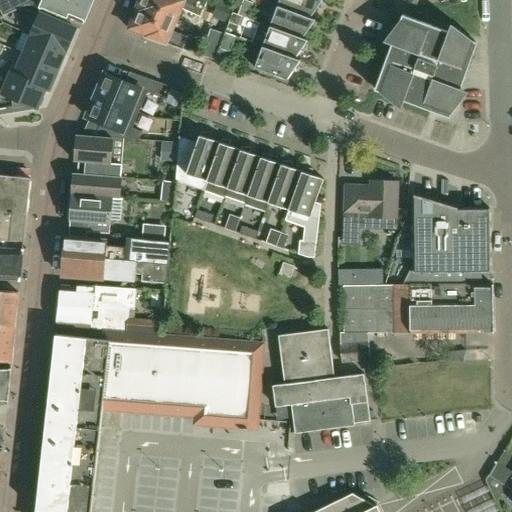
[(71,17),(83,22),(91,0),(0,0),(0,2),(6,15),(28,4),(30,5),(46,12),(69,22),(71,17)]
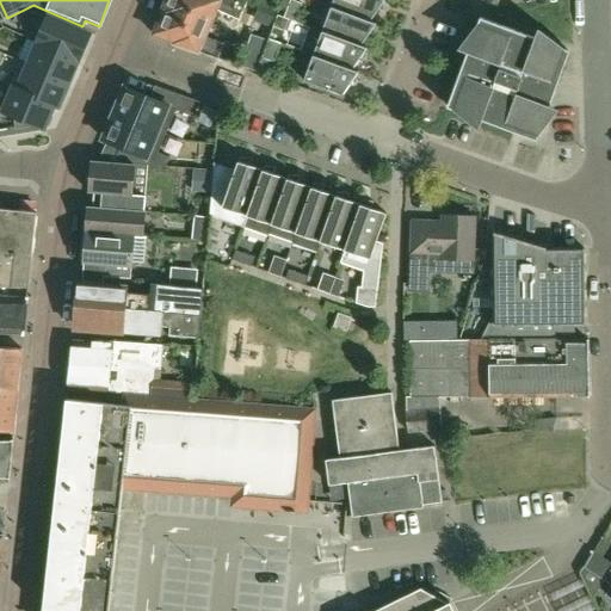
[(239,19),(246,0),(166,0),(161,13),(162,14),(156,29),(160,37),(174,42),(174,43),(218,59),(223,44),(203,37),(213,17),(215,10),(239,19)]
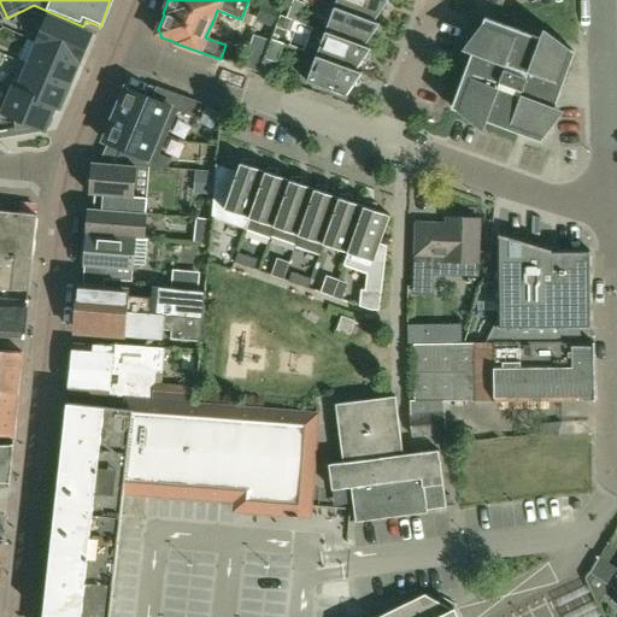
[(299,23),(306,5),(294,0),(288,18),(293,21),(299,23)]
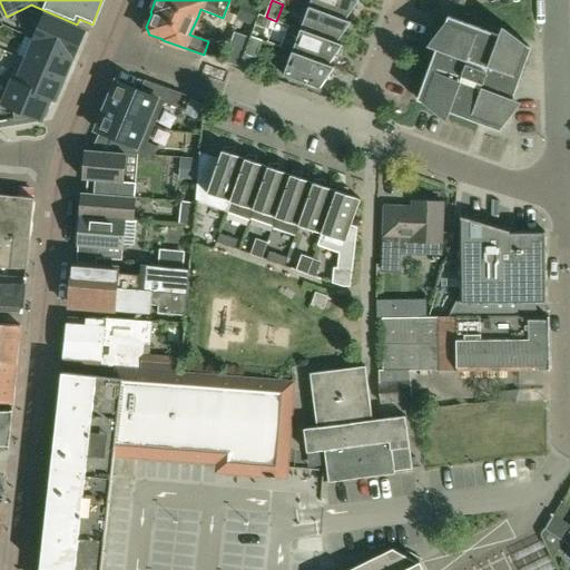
[(359,11),(360,1),(361,0),(360,0),(312,0),(310,8),(346,21),(346,20),(354,10),(359,11)]
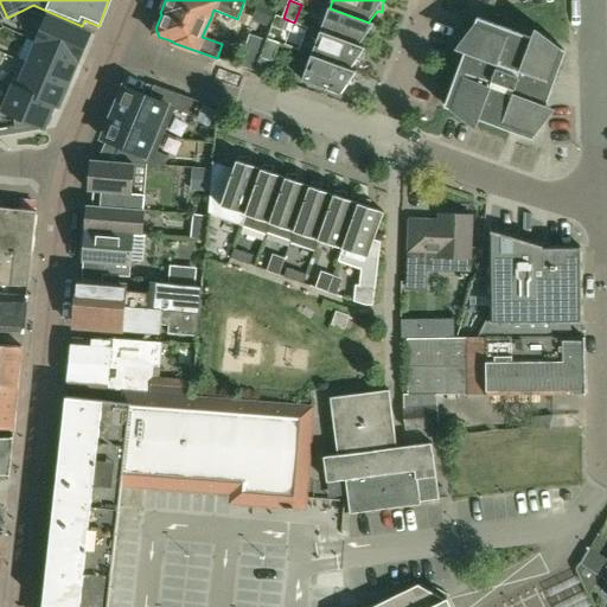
[(275,11),(263,6),(257,18),(270,24),(275,11)]
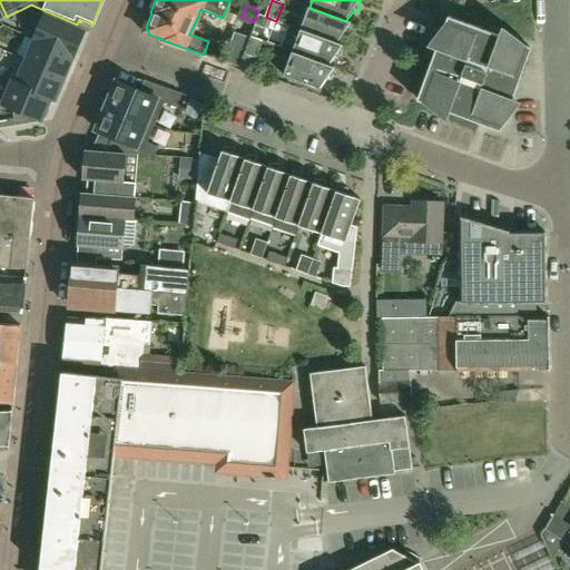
[(351,33),(351,23),(352,22),(346,20),(346,21),(310,8),(302,30),(337,43),(337,42),(345,32),(351,33)]
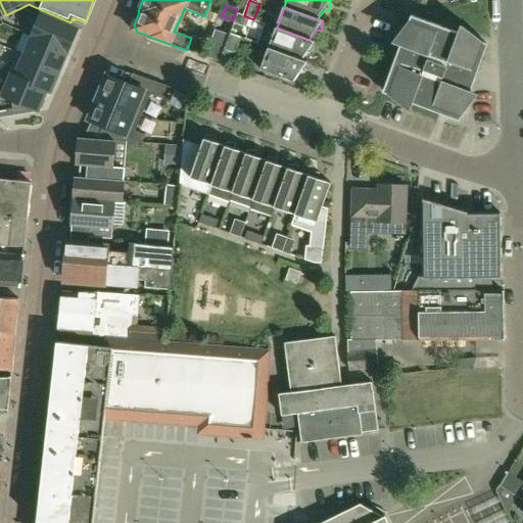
[(248,17),(244,15),(238,13),(235,24),(244,27),(248,17)]
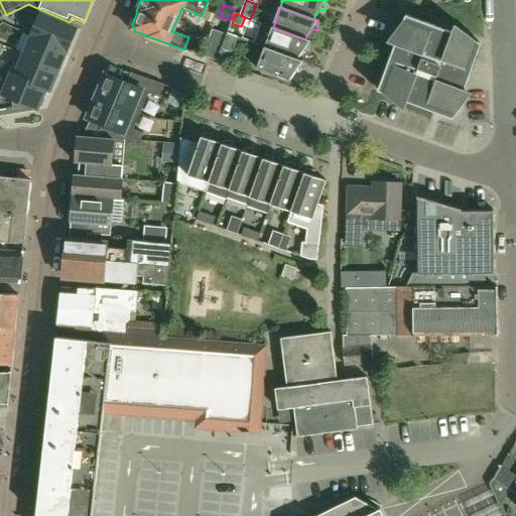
[(67,51),(77,29),(40,14),(30,35),(31,36),(32,35),(67,49),(66,50),(67,51)]
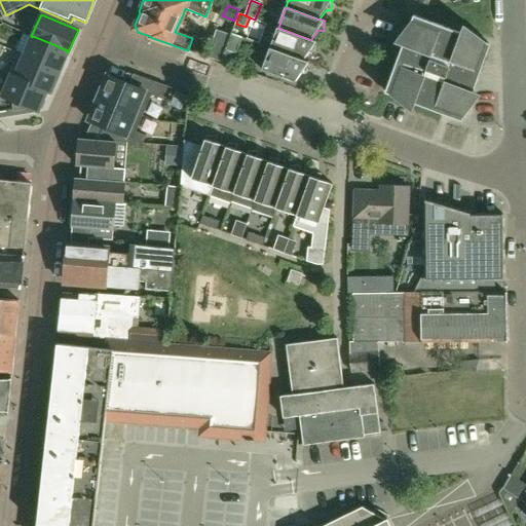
[(462,121),(491,44),(449,29),(414,15),(385,92),(441,113),(462,121)]
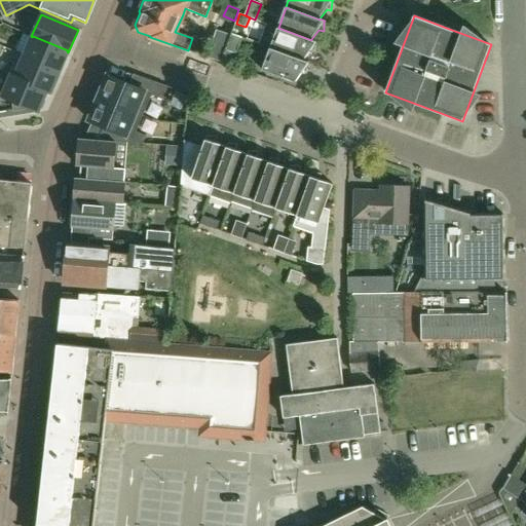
[(315,52),(316,42),(317,41),(311,39),(311,40),(278,28),(270,48),(304,61),(311,50),(315,52)]
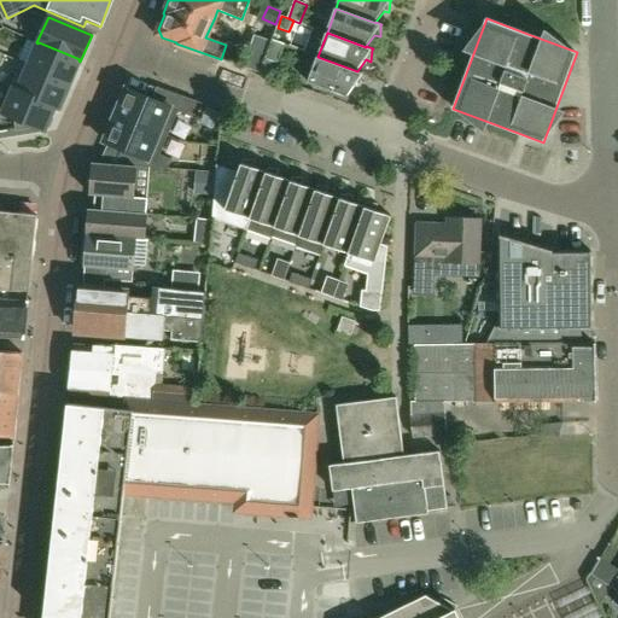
[(269,40),(254,35),(243,66),(258,71),(269,40)]
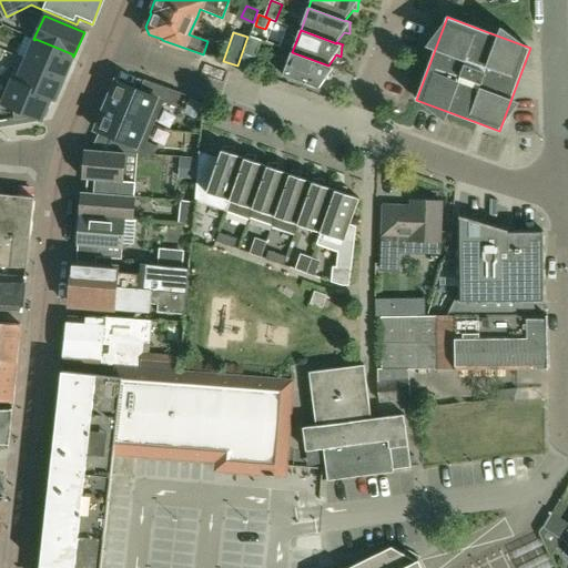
[(262,41),(251,37),(244,54),(255,58),(262,41)]
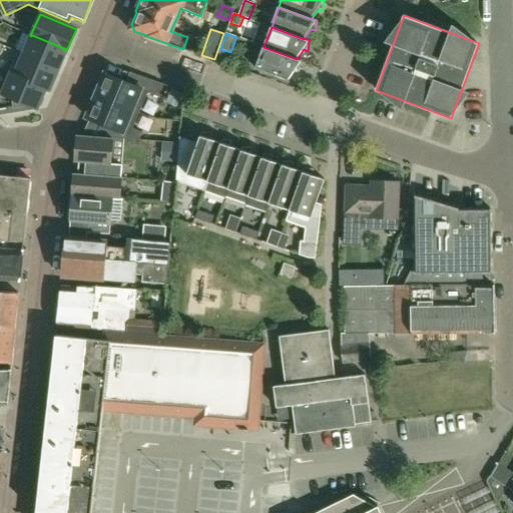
[(65,50),(66,49),(32,35),(31,36),(24,54),(23,55),(57,69),(65,50)]
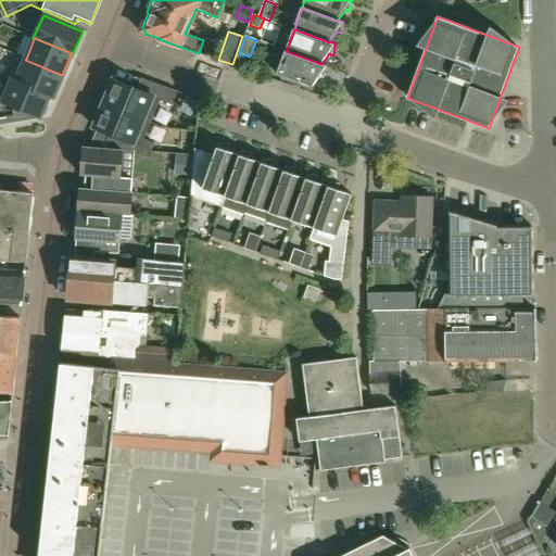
[(326,77),(326,67),(327,66),(321,64),(286,51),(277,74),(313,87),(320,75),(326,77)]
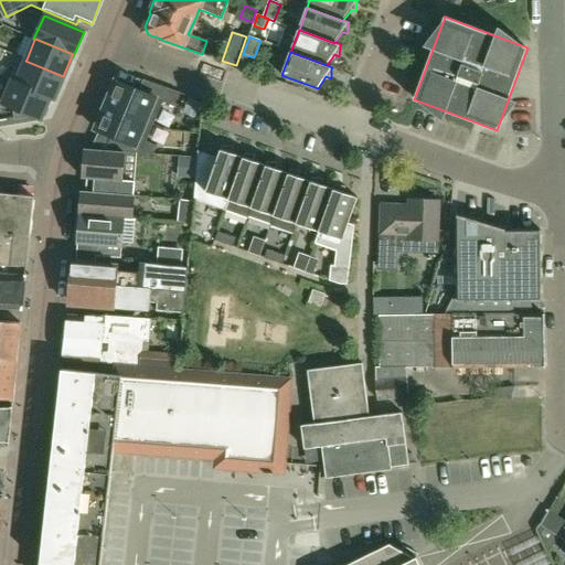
[(53,99),(63,76),(25,61),(27,60),(17,55),(7,80),(12,82),(12,81),(50,97),(53,99)]
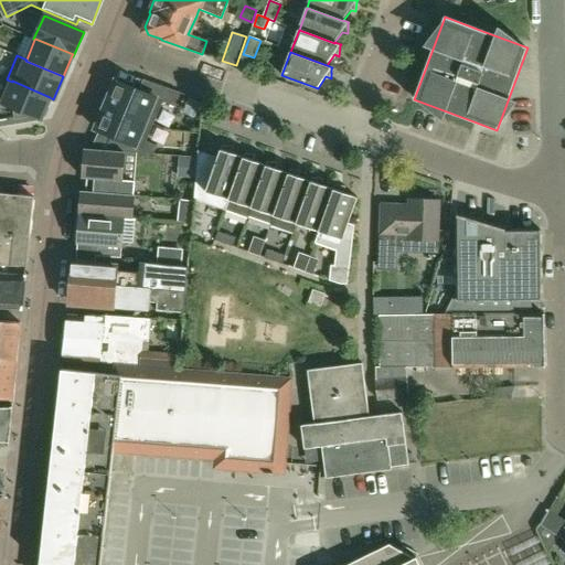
[(136,91),(113,81),(103,105),(151,125),(160,102),(171,106),(178,93),(140,80),(136,91)]
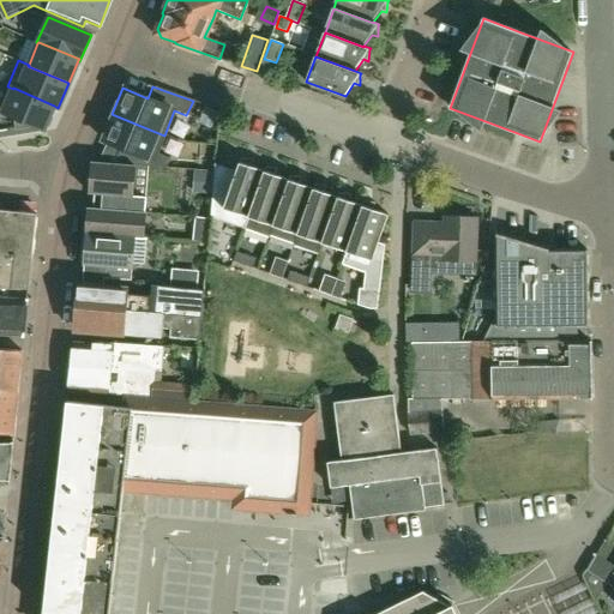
[(43,130),(54,106),(13,88),(13,89),(2,113),(14,118),(17,130),(35,126),(43,130)]
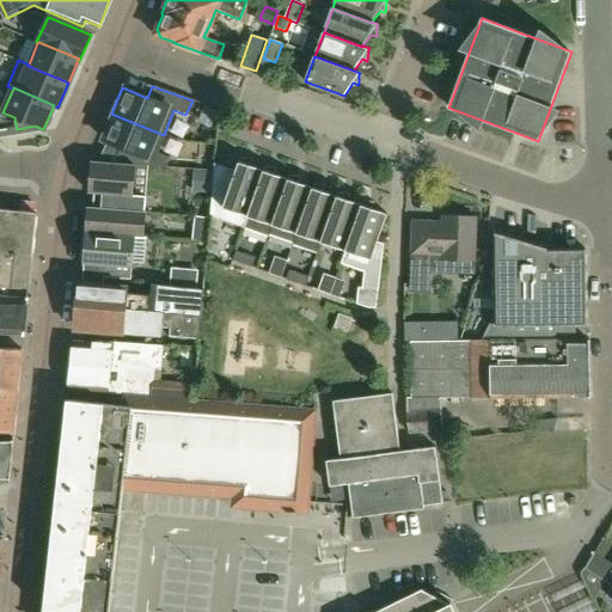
[(101,140),(126,151),(121,164),(141,165),(151,166),(165,166),(169,157),(157,152),(164,135),(111,114),(110,117),(101,140)]
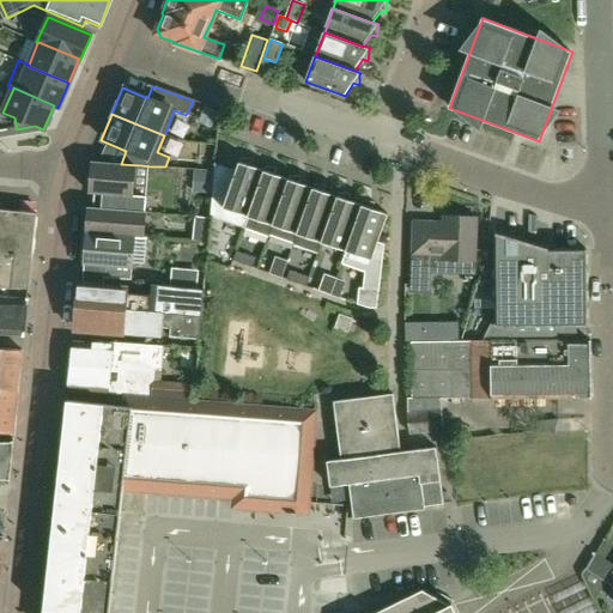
[(246,229),(265,171),(250,165),(250,159),(241,158),(236,175),(229,173),(230,169),(216,164),(211,217),(246,229)]
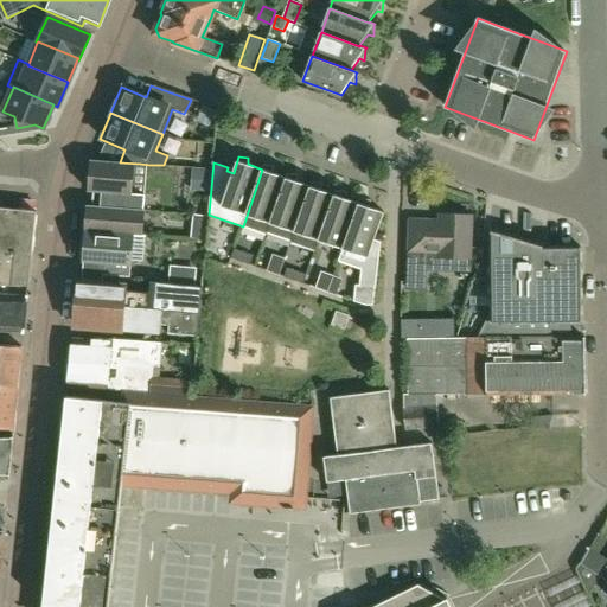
[(136,195),(140,164),(120,163),(94,160),(91,192),(95,192),(94,206),(149,212),(151,196),(136,195)]
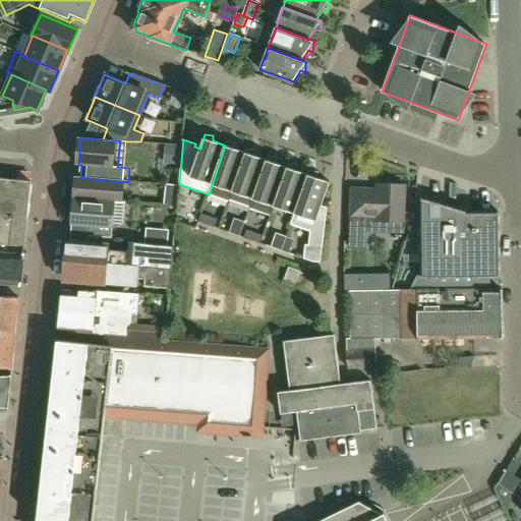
[(230,199),(232,192),(246,153),(245,153),(233,149),(233,142),(226,141),(225,146),(209,194),(230,201),(230,199)]
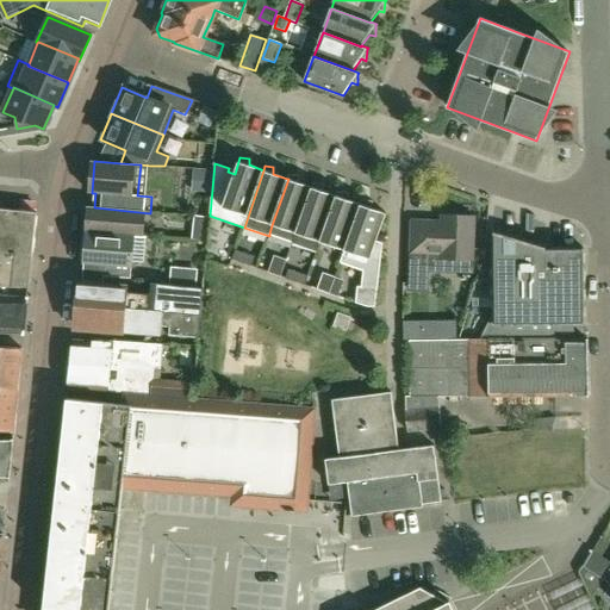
[(210,192),(212,172),(194,170),(193,191),(210,192)]
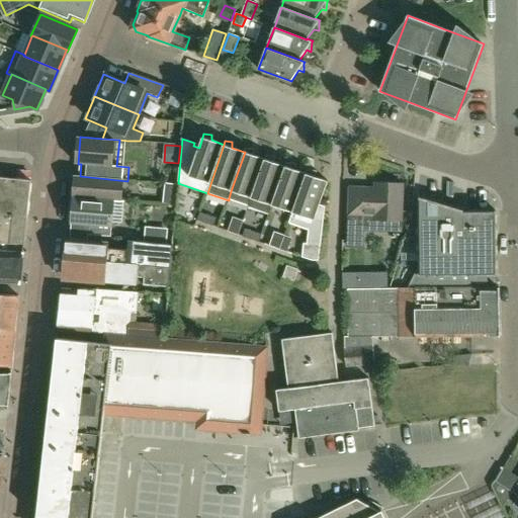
[(249,205),(252,198),(265,159),(253,155),(253,149),(245,148),(244,152),(245,152),(231,191),(229,198),(249,205)]
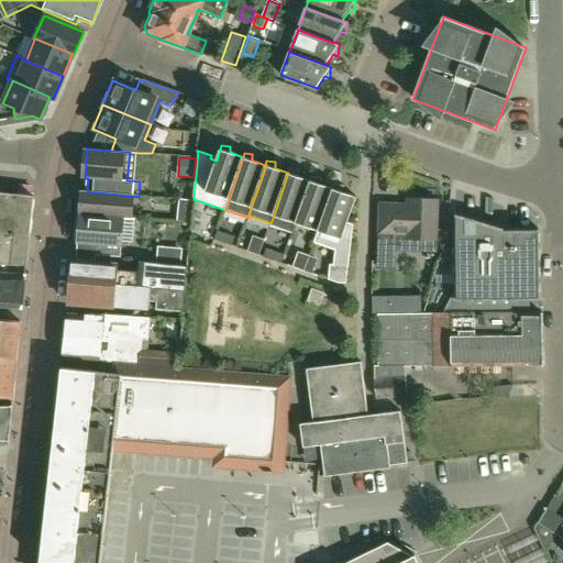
[(294,231),(296,223),(310,181),(310,180),(297,176),(297,169),(289,169),(288,173),(274,216),(271,223),(294,231)]
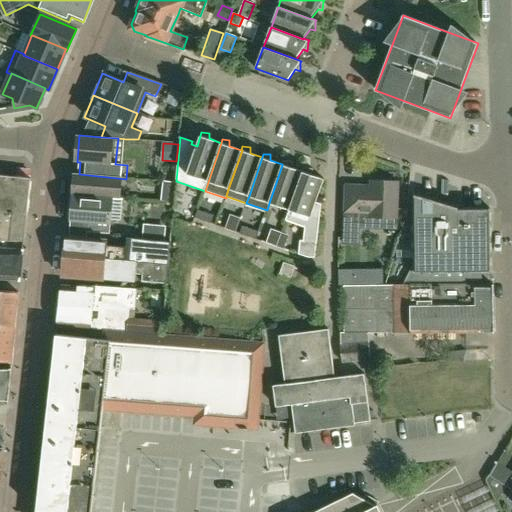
[(290,210),(303,172),(302,172),(290,167),(290,162),(283,161),(282,164),(282,165),(269,203),(289,210),(290,210)]
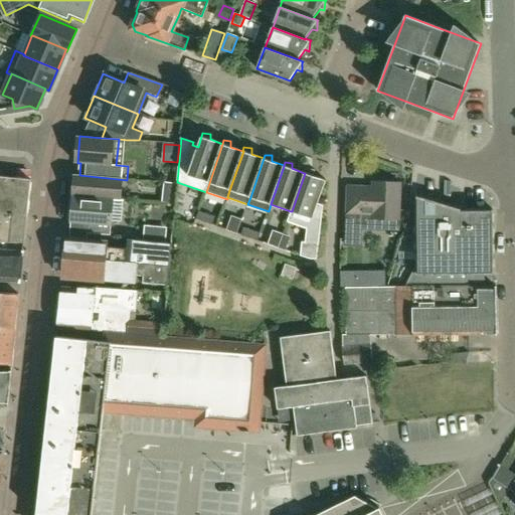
[(318,204),(326,180),(313,176),(313,170),(305,169),(304,173),(305,173),(292,211),(291,211),(288,220),(308,227),(306,242),(318,243),(323,205),(318,204)]
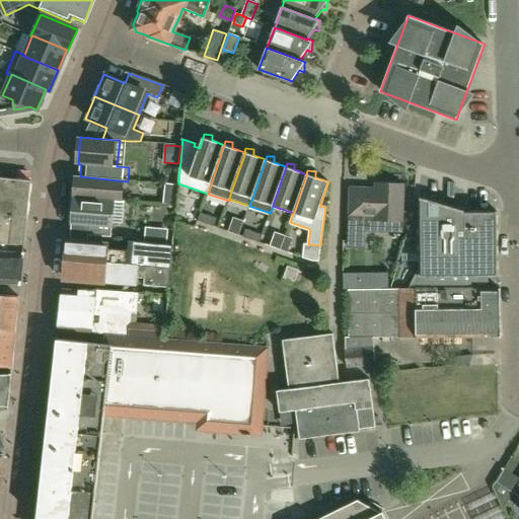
[(126,203),(128,181),(80,176),(77,175),(74,198),(115,201),(115,202),(125,203),(126,203)]
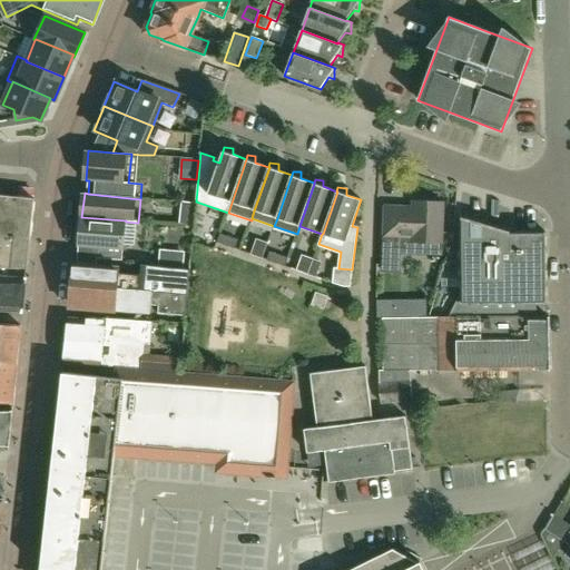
[(0,267),(27,267),(35,198),(21,197),(0,195),(0,267)]
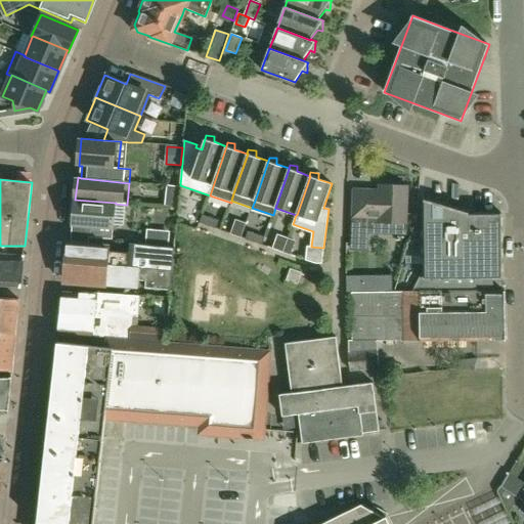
[(352,218),(350,250),(366,250),(366,232),(378,232),(378,230),(405,231),(406,224),(407,185),(379,184),(379,190),(352,189),(352,218)]
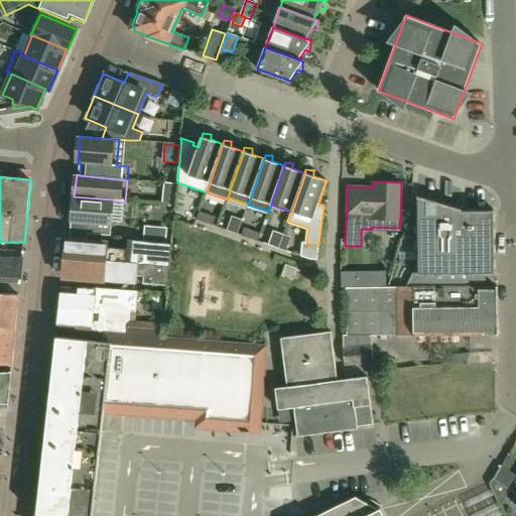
[(121,224),(124,202),(114,201),(114,200),(74,197),(74,200),(71,200),(70,214),(73,214),(72,223),(90,225),(89,234),(111,237),(112,223),(121,224)]
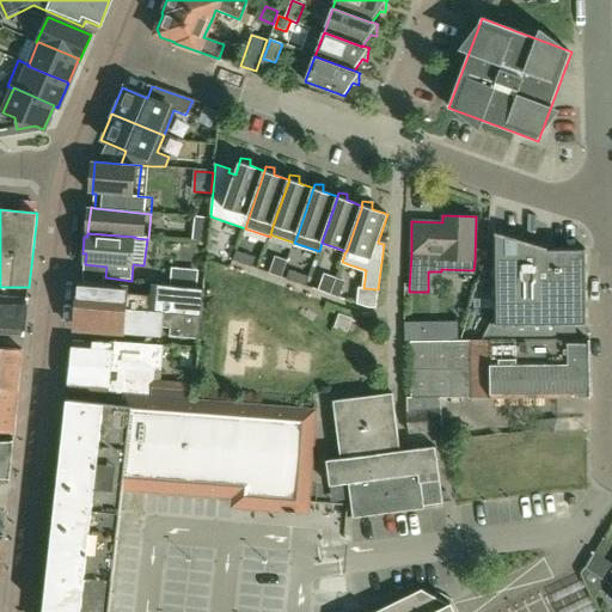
[(546,249),(496,234),(495,236),(496,318),(496,323),(488,341),(489,341),(581,340),(583,340),(582,324),(587,324),(587,323),(587,322),(587,320),(586,319),(586,318),(587,318),(586,250),(552,250),(546,250),(546,249)]
